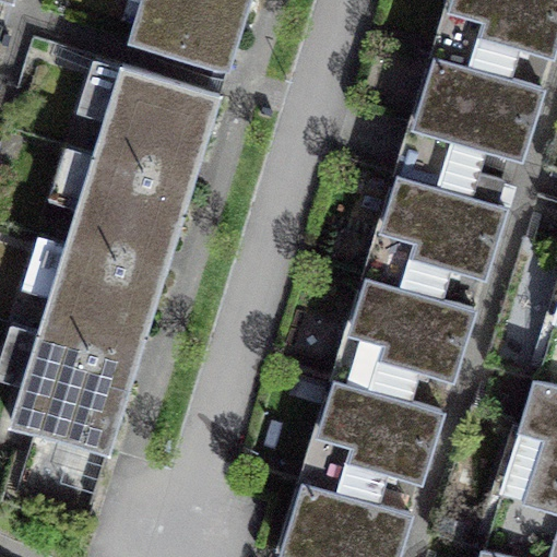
[(247,0),(140,0),(129,37),(226,67),(247,0)]
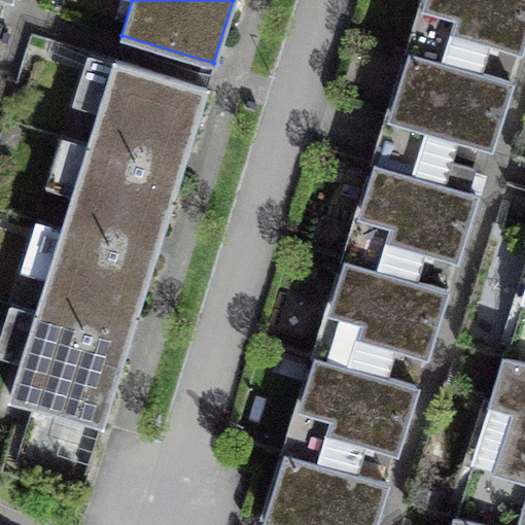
[(517,51),(524,24),(524,0),(425,0),(410,54),(477,74),(487,42),(517,51)]
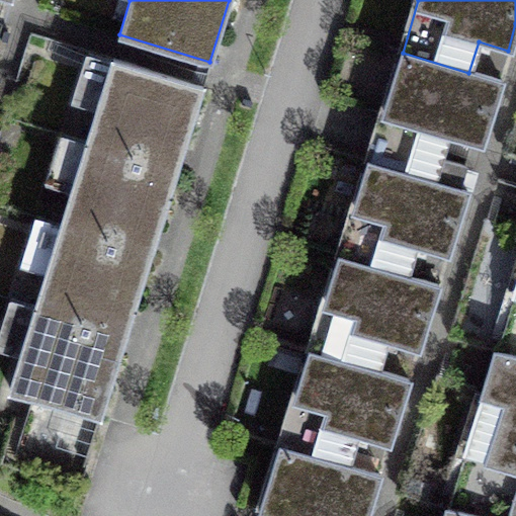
[(499,82),(468,73),(403,53),(382,115),(479,146),(499,82)]
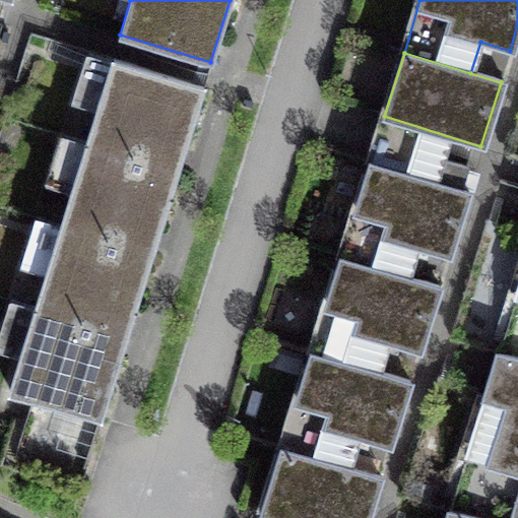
[(85,144),(176,172),(201,88),(111,60),(85,144)]
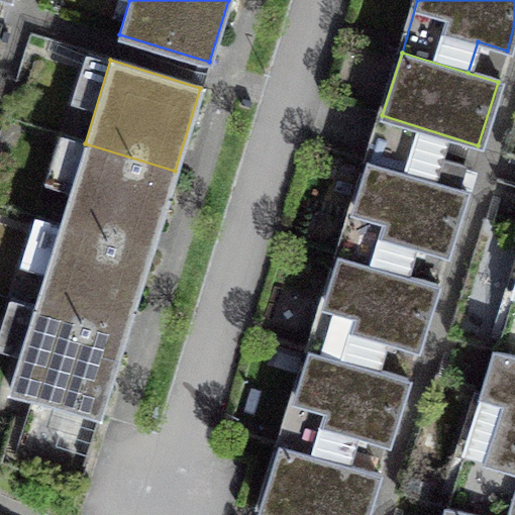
[(175,171),(85,143),(60,225),(149,252),(175,171)]
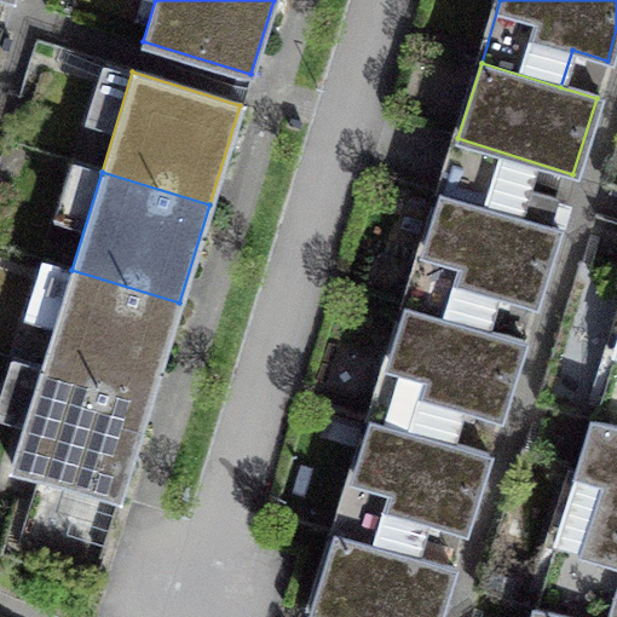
[(555,229),(440,192),(404,307),(485,332),(496,295),(531,306),(555,229)]
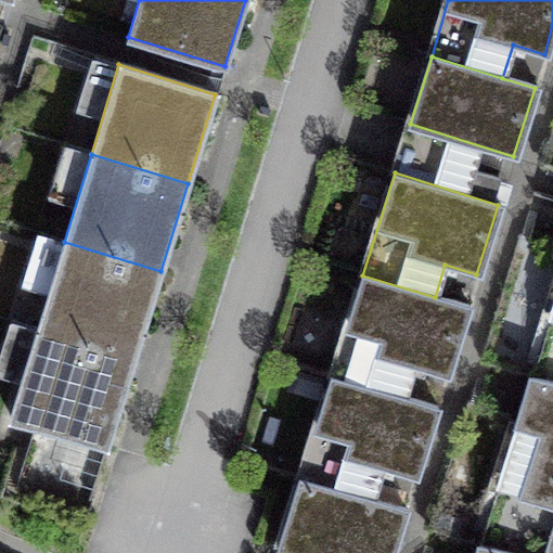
[(161,271),(64,242),(37,330),(133,359),(161,271)]
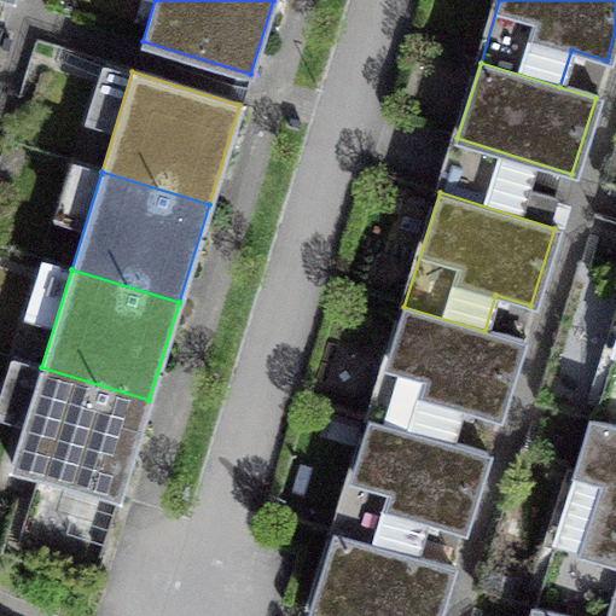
[(519,342),(484,331),(404,307),(368,420),(449,445),(460,407),(495,418),(519,342)]
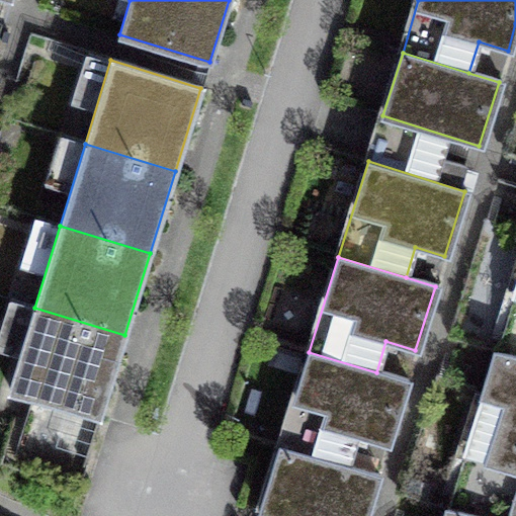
[(124,335),(34,308),(9,391),(99,419),(124,335)]
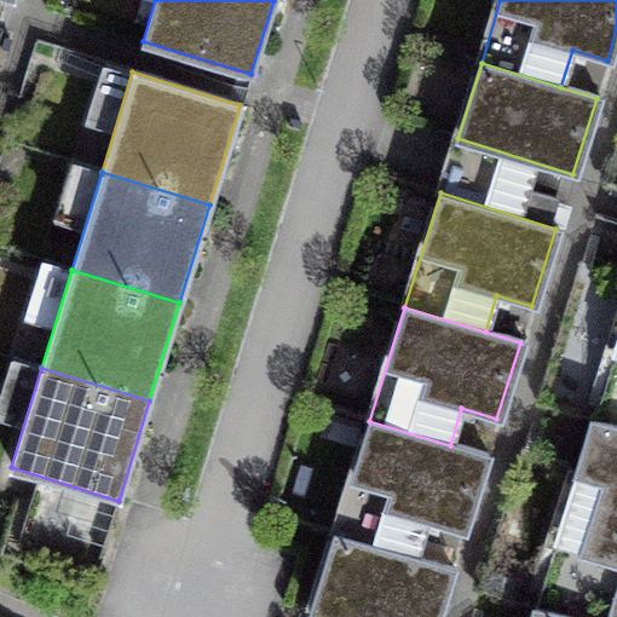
[(616,616),(616,427),(592,420),(552,549),(616,569),(616,580),(606,616),(616,616)]
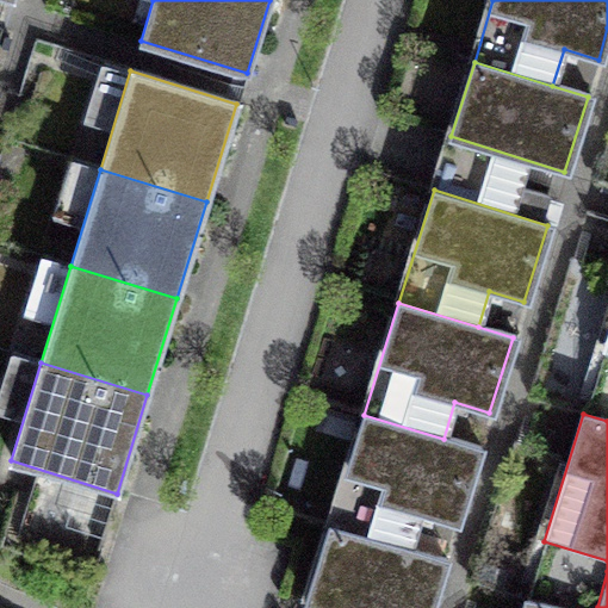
[(479,450),(444,439),(364,415),(329,526),(410,550),(421,515),(456,525),(479,450)]
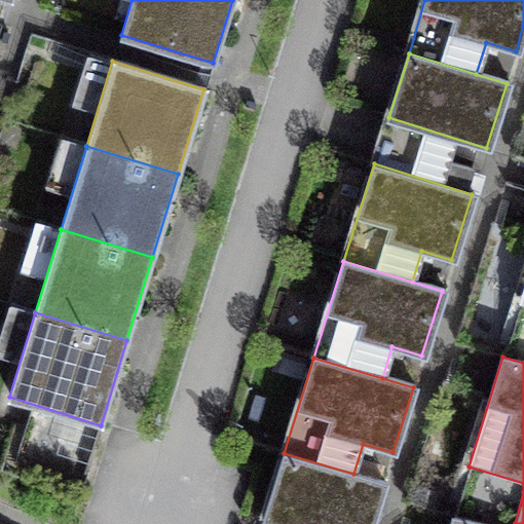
[(370,523),(382,483),(353,474),(284,453),(263,520),(270,523),(370,523)]
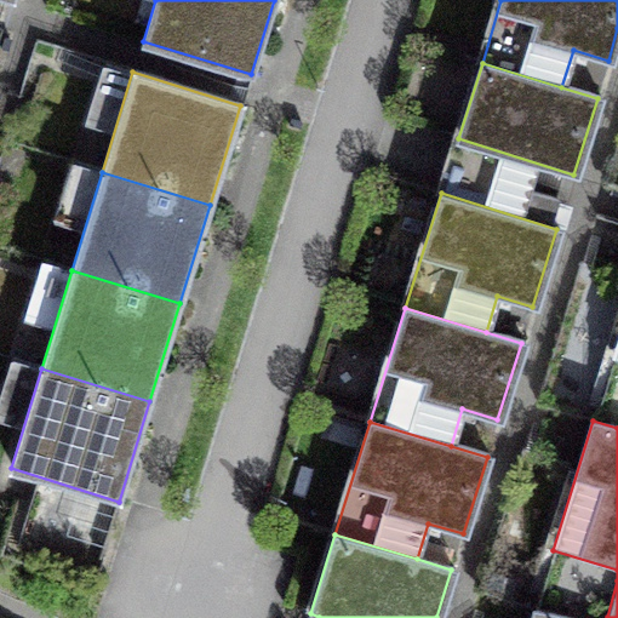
[(568,617),(534,607),(531,617),(568,617)]
